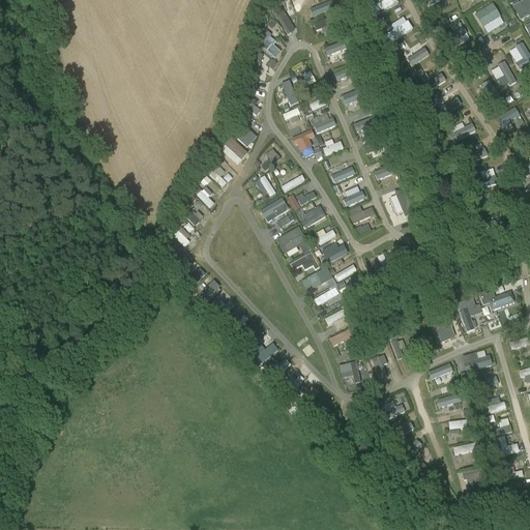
[(290,0),(293,9),(299,6),(297,0),(290,0)]
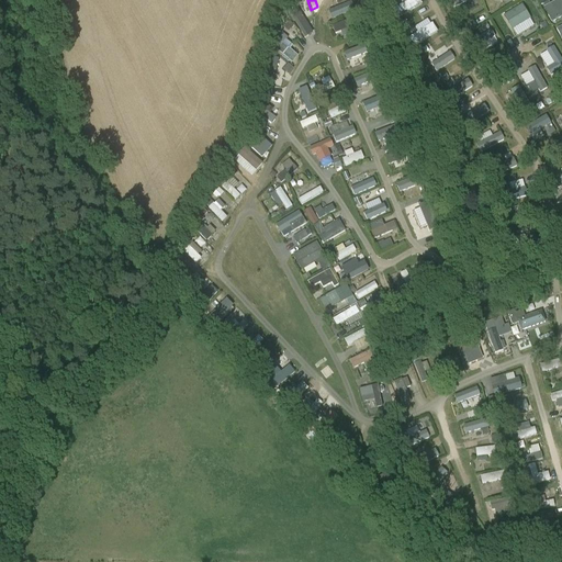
[(408,0),(392,9),(396,19),(422,4),(418,0),(408,0)]
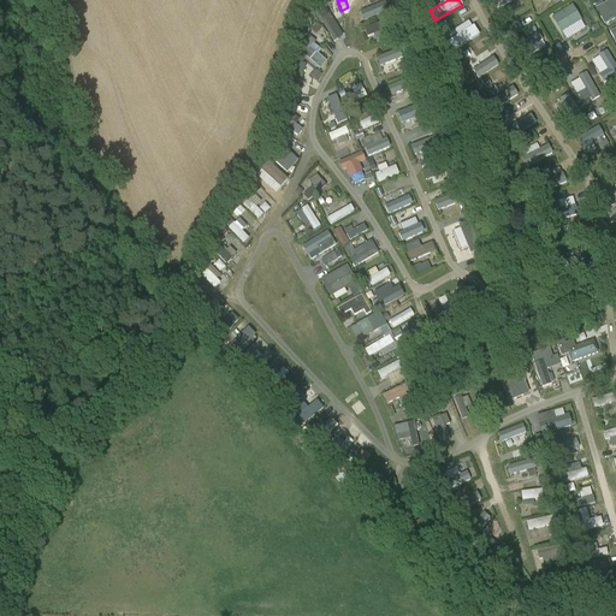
[(615,19),(615,6),(612,0),(596,10),(605,27),(615,19)]
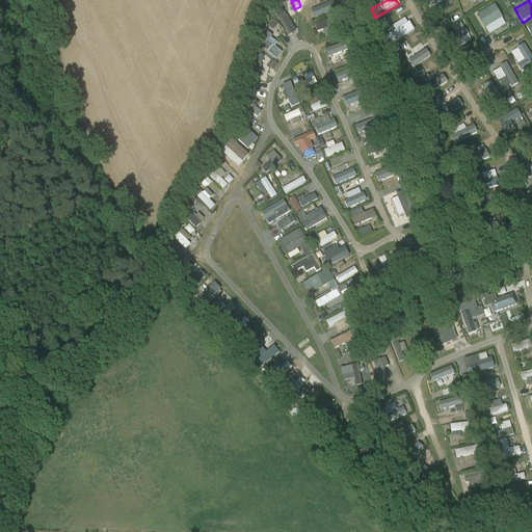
[(485,29),(502,19),(495,5),(477,16),(485,29)]
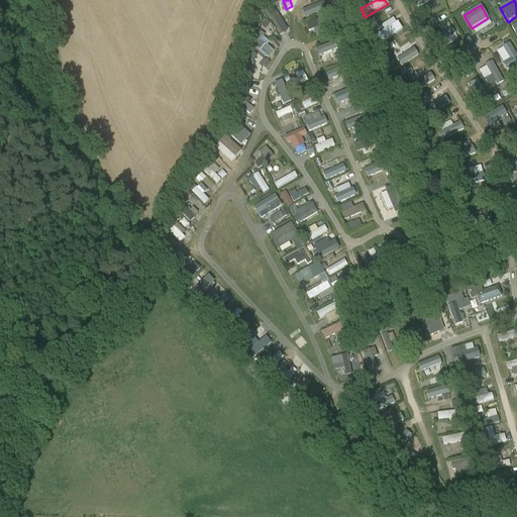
[(280,22),(284,20),(278,7),(268,12),(276,29),(282,26),(280,22)]
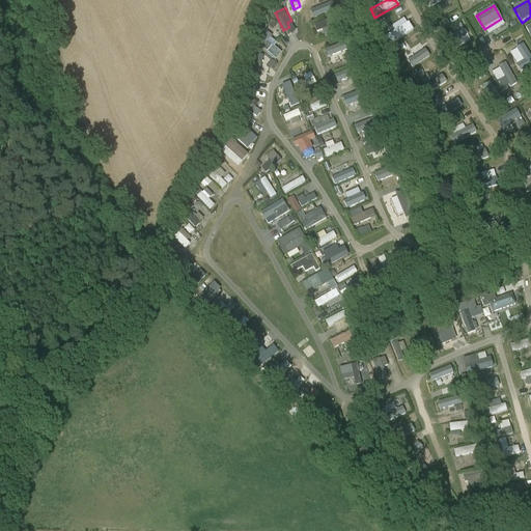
[(404,18),(382,30),(390,45),(413,31),(404,18)]
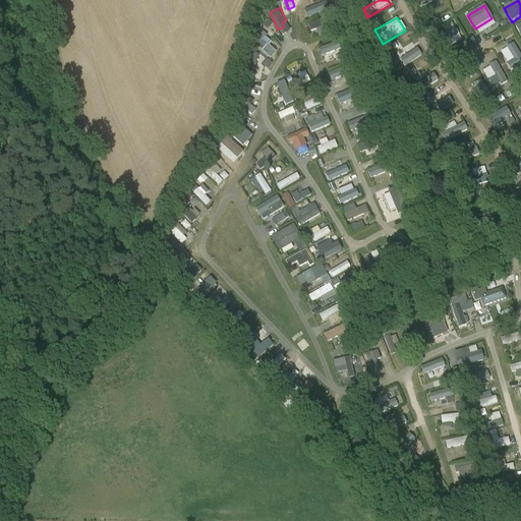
[(444,51),(462,39),(454,26),(436,39),(444,51)]
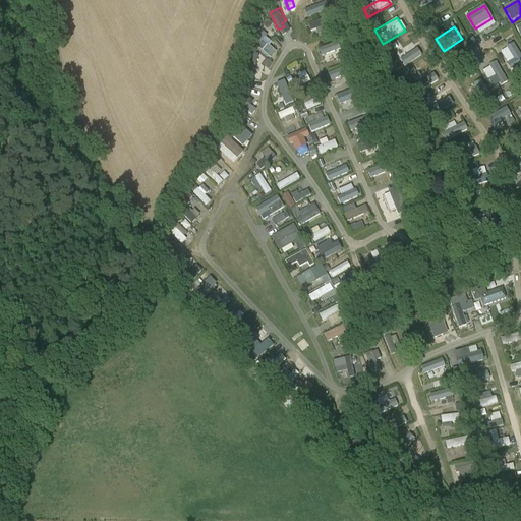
[(275,51),(268,46),(271,42),(264,37),(262,40),(256,36),(250,43),(270,58),(275,51)]
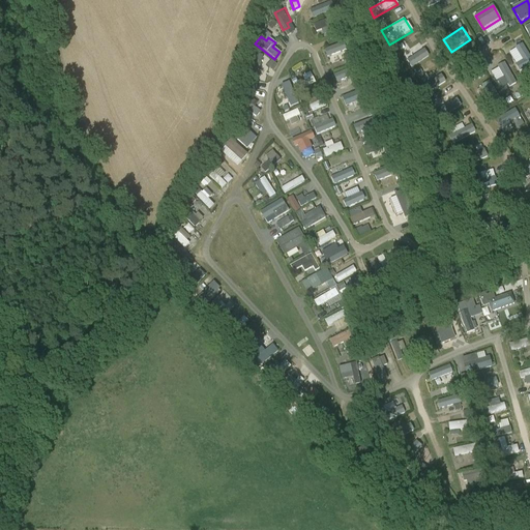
[(322,49),(326,57),(340,52),(335,42),(322,49)]
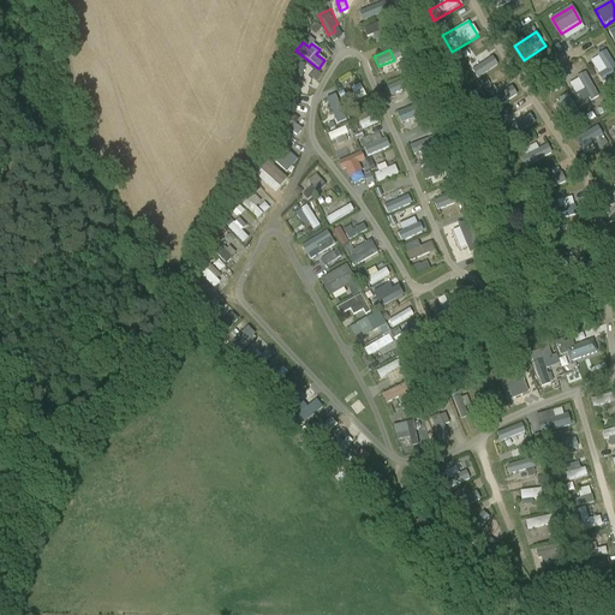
[(607,72),(597,78),(603,85),(614,77),(614,65),(605,52),(597,58),(607,72)]
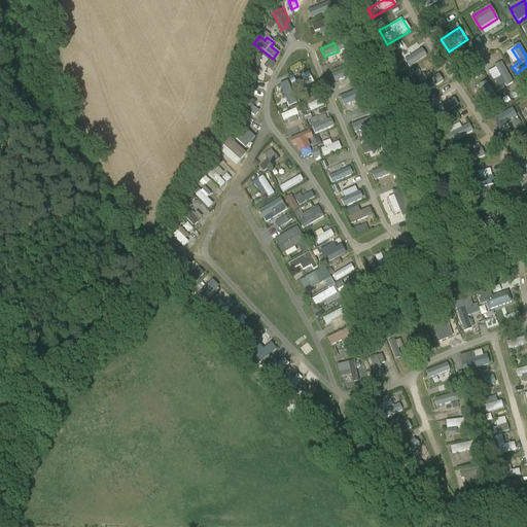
[(403,59),(410,67),(424,58),(418,49),(403,59)]
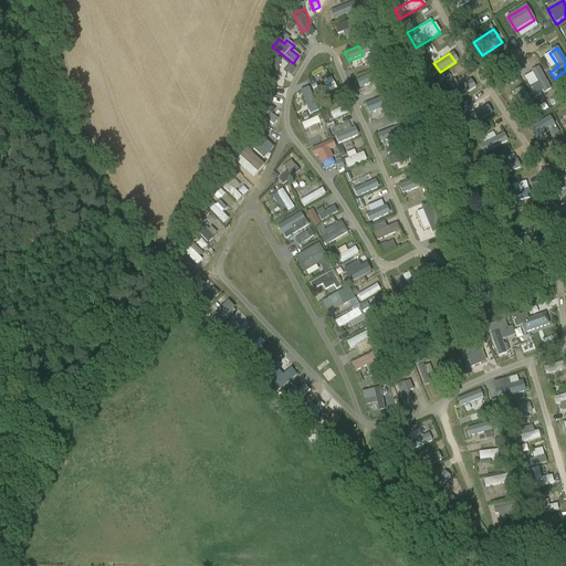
[(290,65),(285,71),(291,75),(295,70),(290,65)]
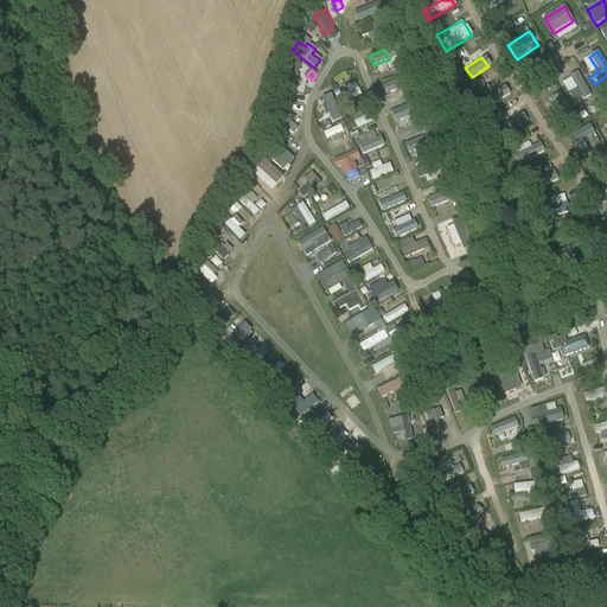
[(576,71),(569,76),(582,95),(589,90),(576,71)]
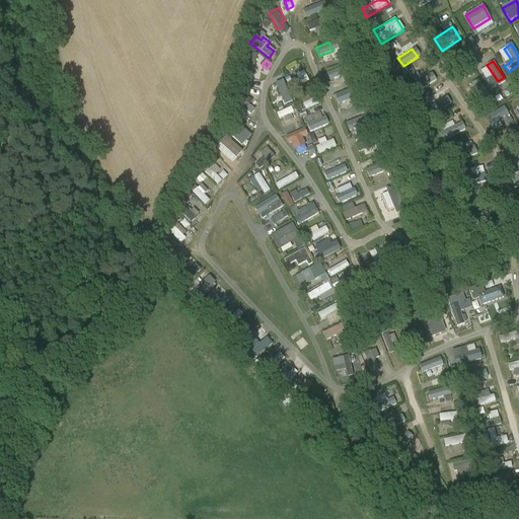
[(488,67),(480,70),(486,79),(492,76),(488,67)]
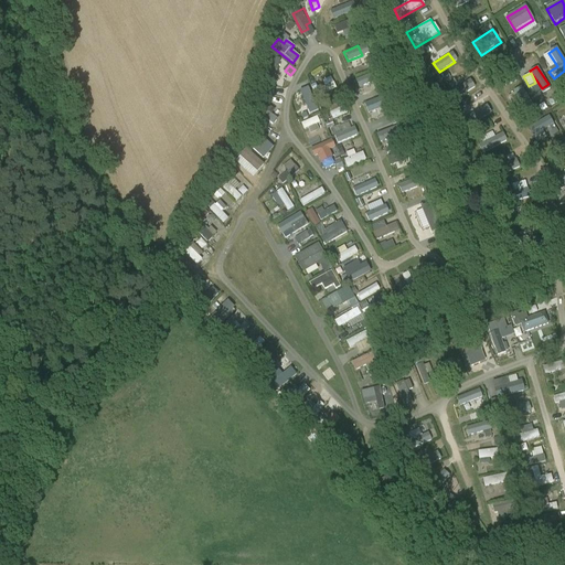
[(467,81),(452,91),(457,98),(472,88),(467,81)]
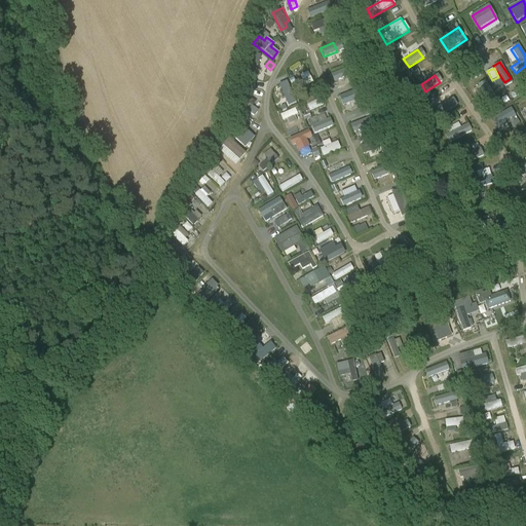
[(275,80),(282,91),(288,89),(282,77),(275,80)]
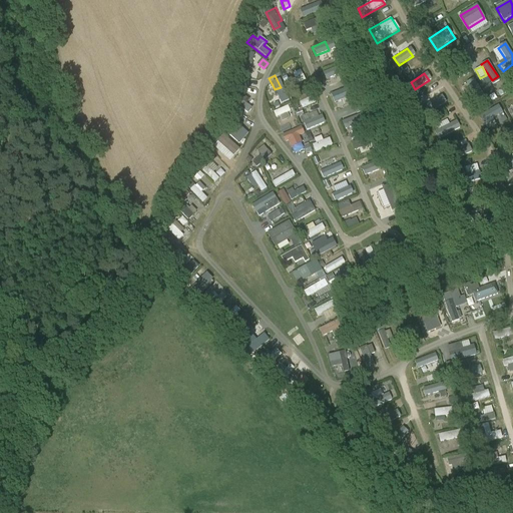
[(465,82),(477,105),(486,101),(474,78),(465,82)]
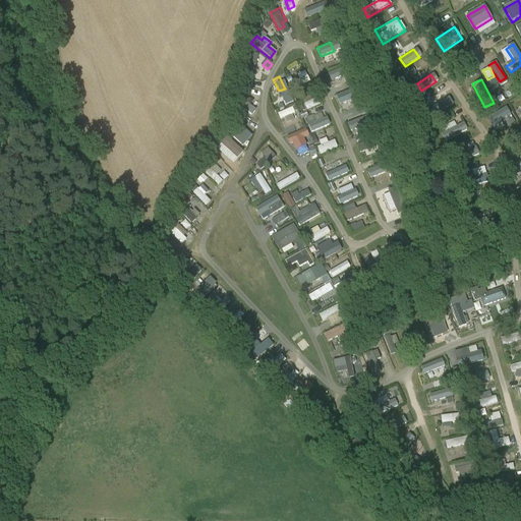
[(432,116),(454,105),(446,91),(424,102),(432,116)]
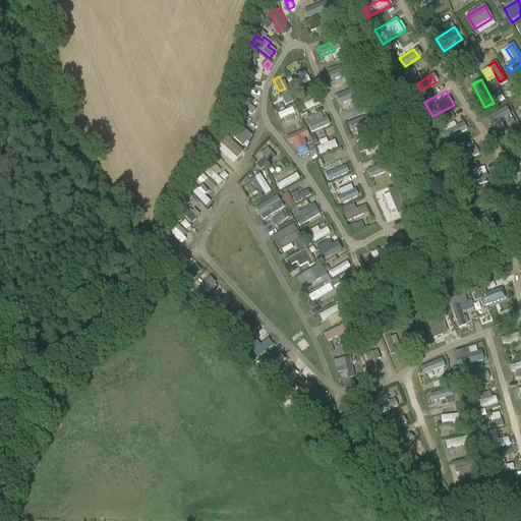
[(337,104),(348,102),(346,93),(335,95),(337,104)]
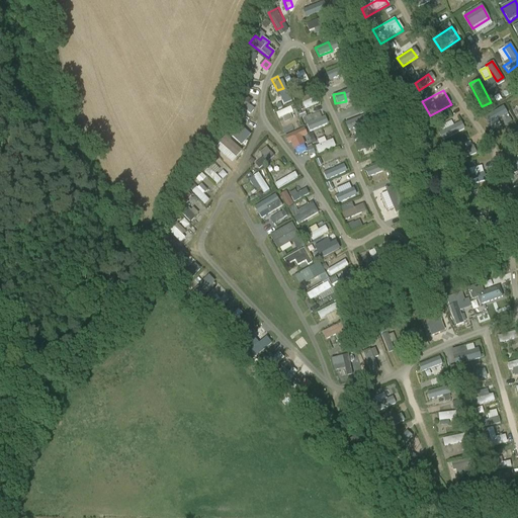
[(242,93),(234,102),(249,114),(253,109),(247,104),(250,100),(242,93)]
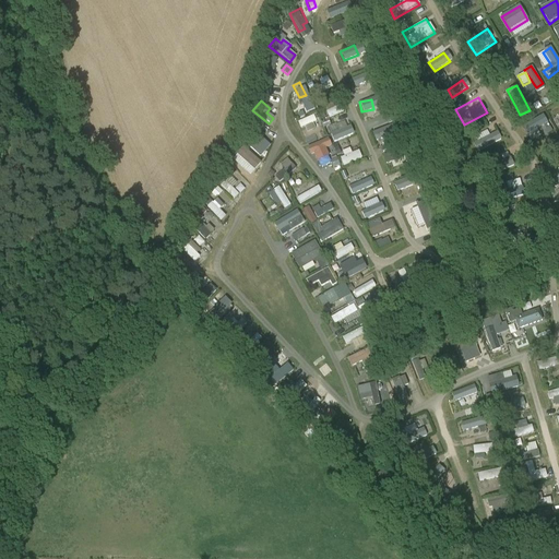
[(313,116),(297,121),(299,128),(316,122),(313,116)]
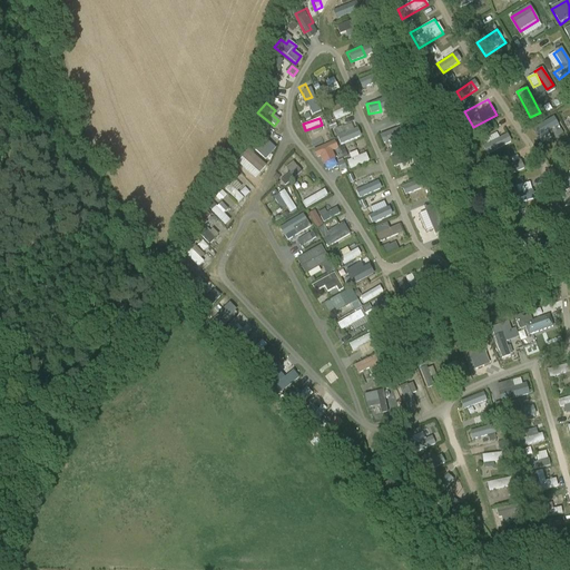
[(533,129),(542,144),(560,134),(551,118),(533,129)]
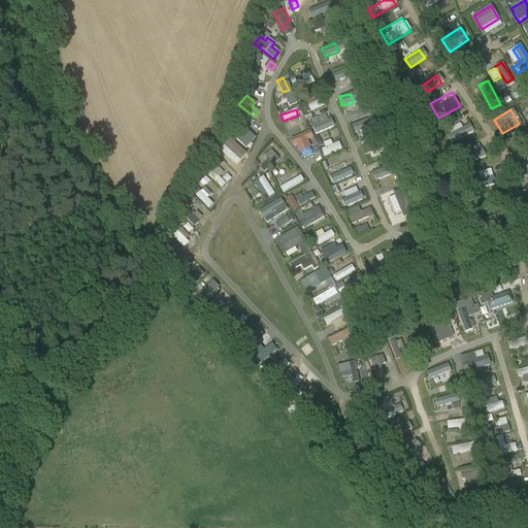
[(331,119),(327,121),(324,114),(309,122),(316,135),(334,126),(331,119)]
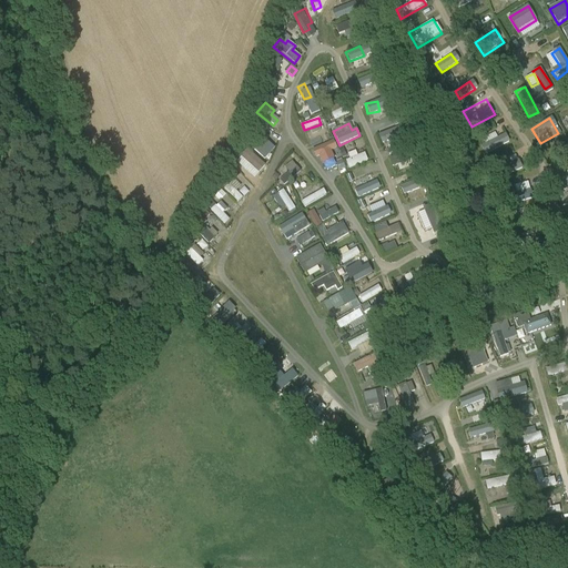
[(377,134),(381,143),(399,137),(396,128),(377,134)]
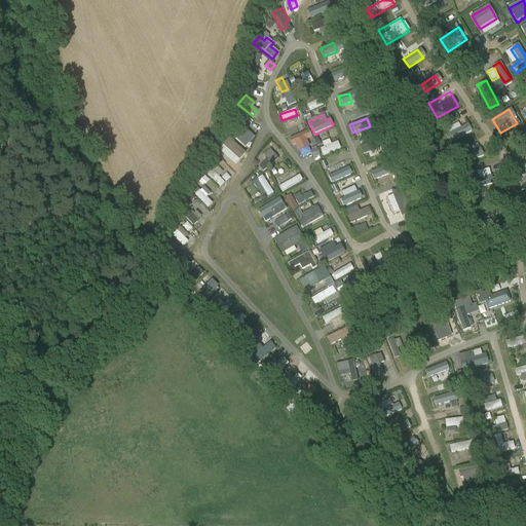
[(458,122),(444,130),(451,142),(472,132),(467,123),(461,127),(458,122)]
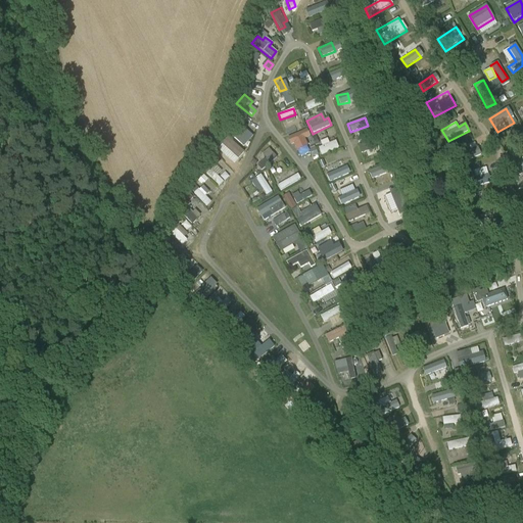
[(229,135),(243,146),(252,135),(238,124),(229,135)]
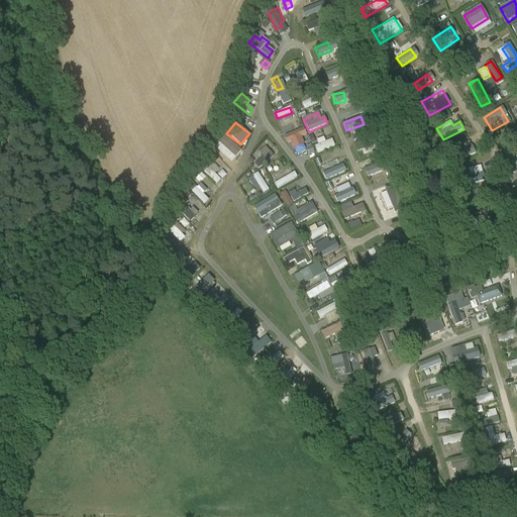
[(290,142),(292,148),(304,145),(302,136),(306,135),(304,129),(283,134),(285,143),(290,142)]
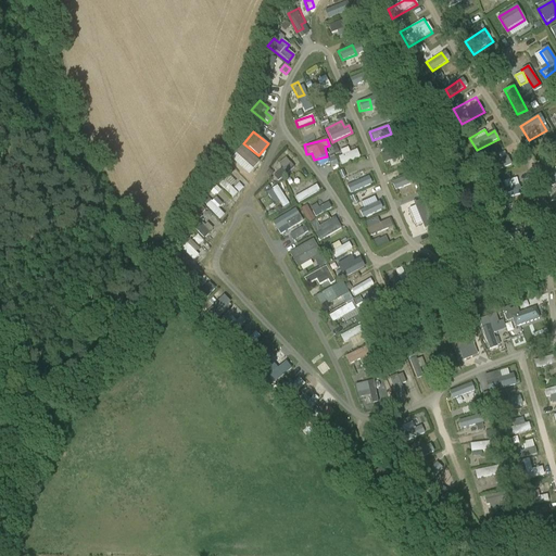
[(338,156),(340,164),(359,159),(357,150),(350,152),(349,148),(340,150),(342,155),(338,156)]
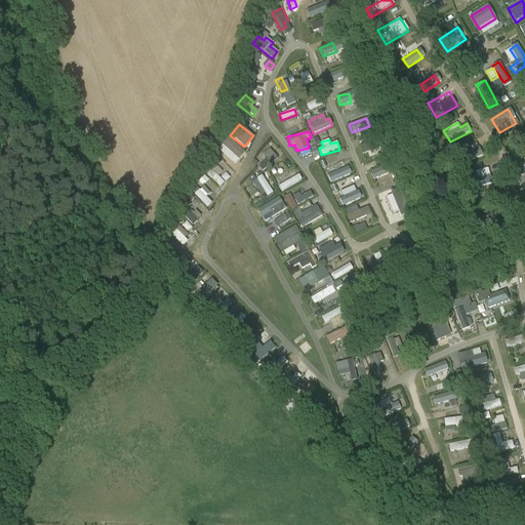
[(215,154),(234,172),(239,167),(221,149),(215,154)]
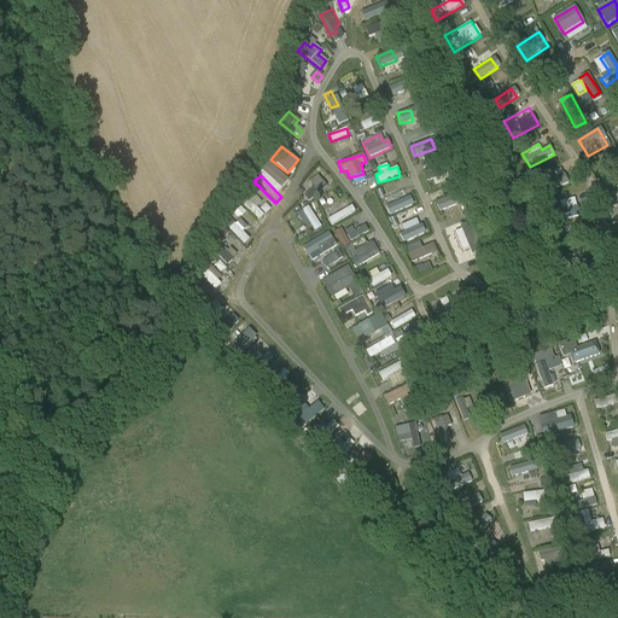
[(309,182),(314,186),(307,193),(312,199),(326,185),(316,175),(309,182)]
